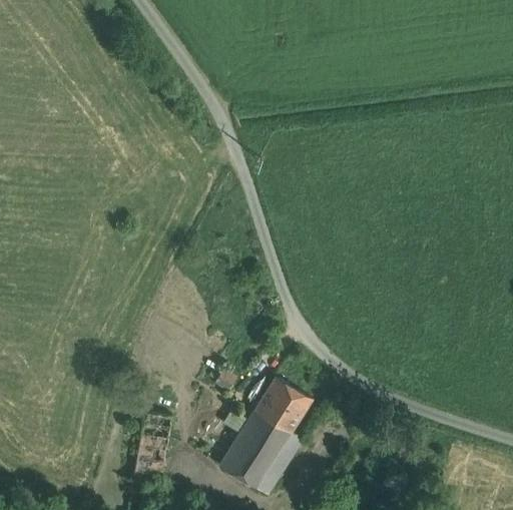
[(236,378),(216,366),(210,376),(217,380),(215,383),(228,391),(236,378)]
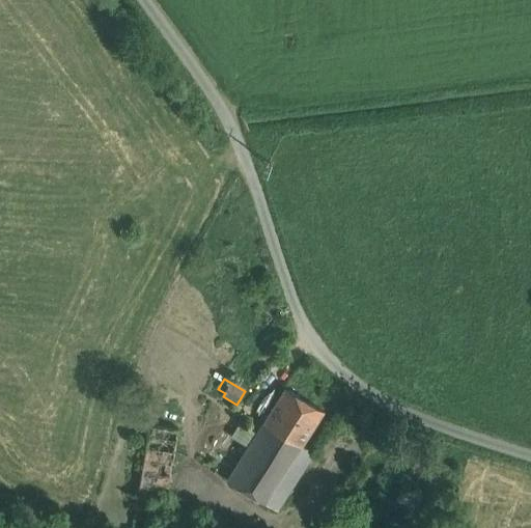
[(324,413),(285,390),(264,425),(303,448),(324,413)]
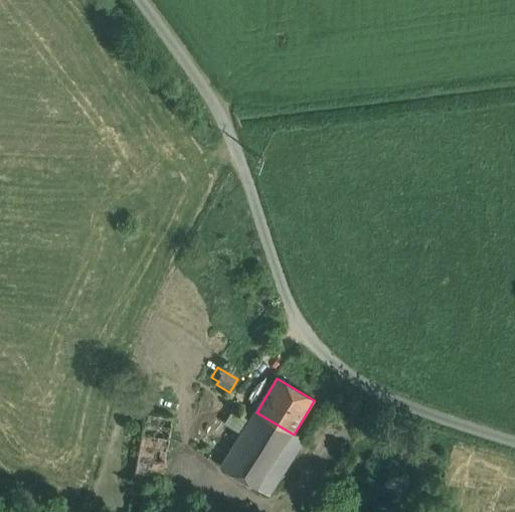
[(294,435),(256,412),(221,470),(271,499),(305,442),(294,435)]
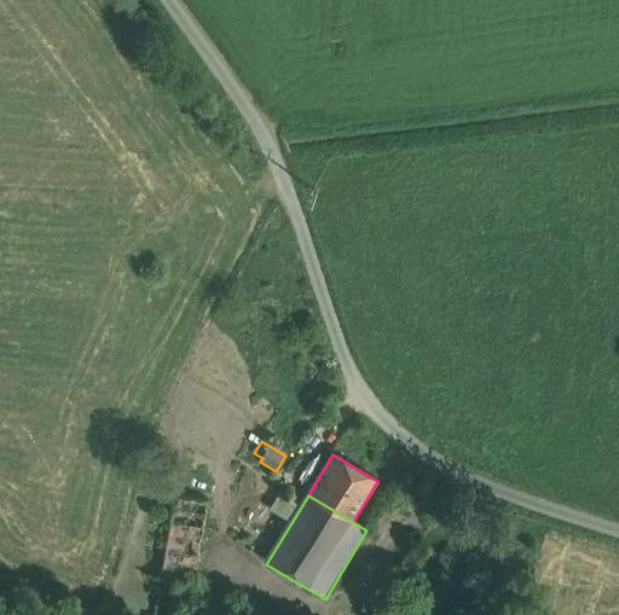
[(466,614),(479,574),(427,557),(406,614),(466,614)]
